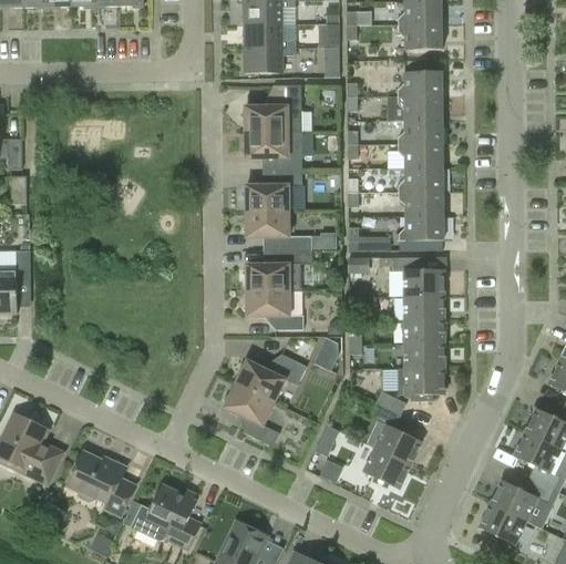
[(244,0),(244,23),(281,23),(295,22),(295,0),(244,0)]
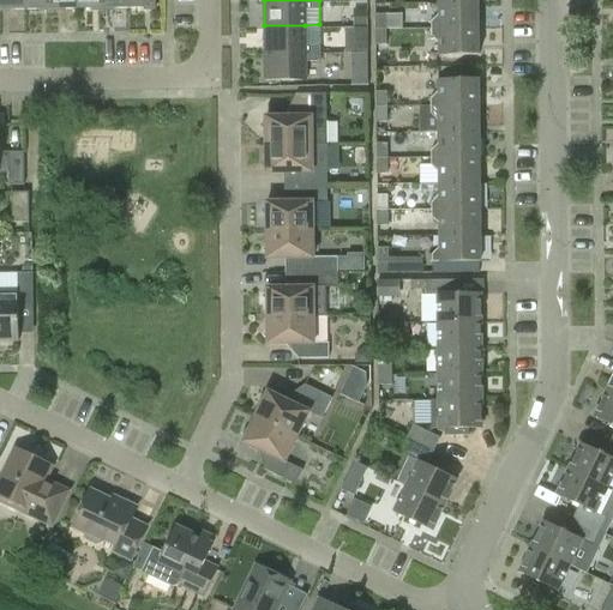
[(430,25),(478,25),(478,0),(437,0),(437,11),(430,19),(430,25)]
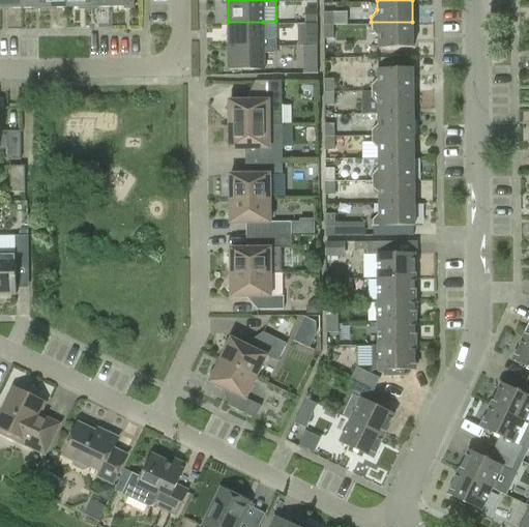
[(317,6),(305,6),(305,21),(317,21),(317,6)]
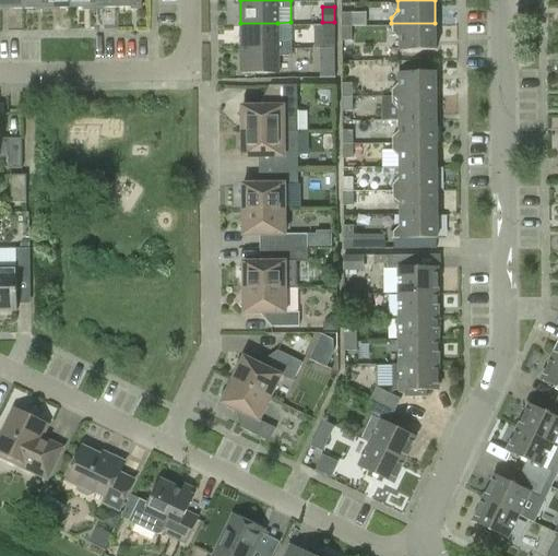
[(351,10),(341,10),(341,24),(351,24),(351,10)]
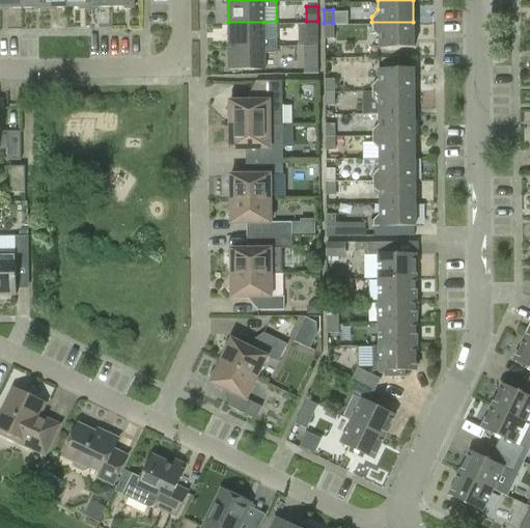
[(316,21),(306,22),(306,44),(317,44),(316,21)]
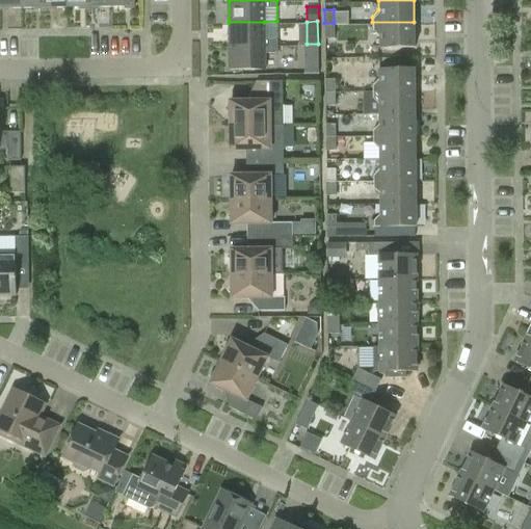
[(264,37),(264,22),(229,22),(229,44),(276,44),(276,37),(264,37)]
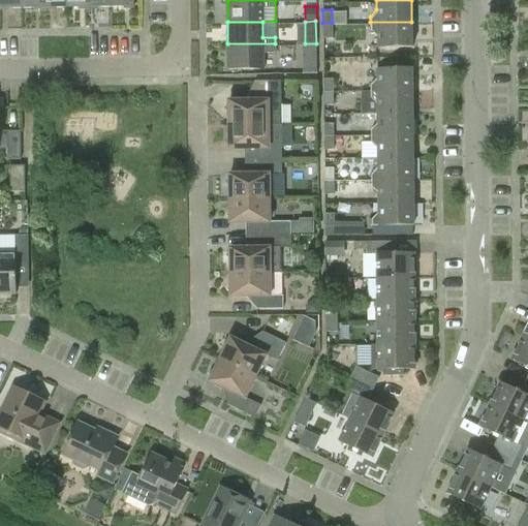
[(411,22),(370,22),(370,28),(377,34),(377,45),(411,44),(411,22)]
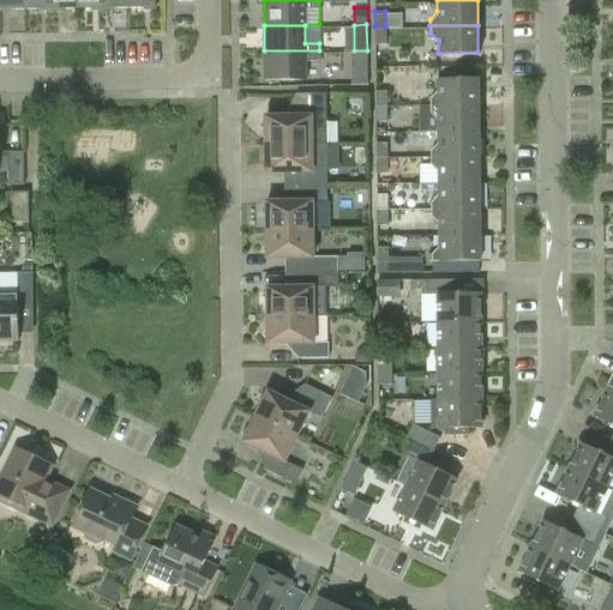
[(374,42),(385,41),(385,26),(374,26),(374,42)]
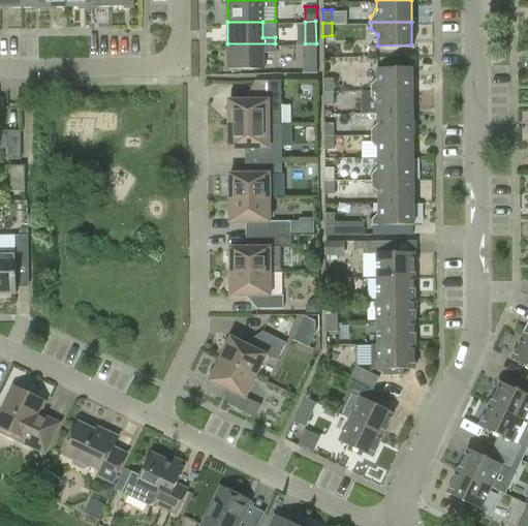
[(275,43),(227,43),(227,67),(262,66),(262,50),(275,50),(275,43)]
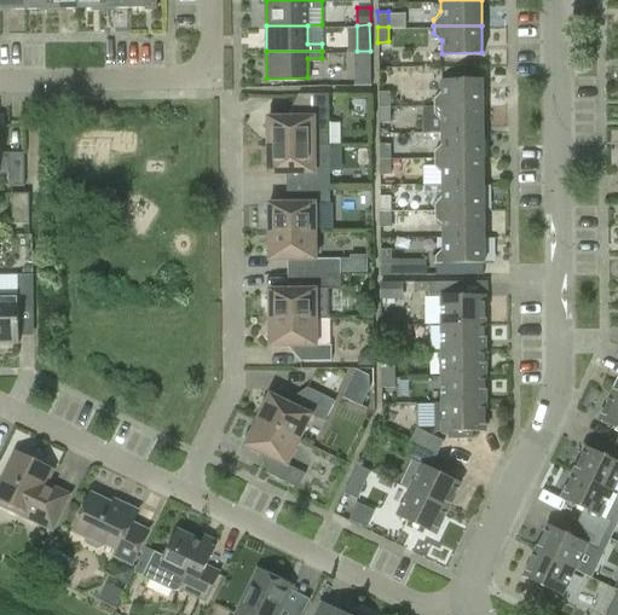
[(433,104),(481,104),(481,76),(440,77),(440,90),(433,97),(433,104)]
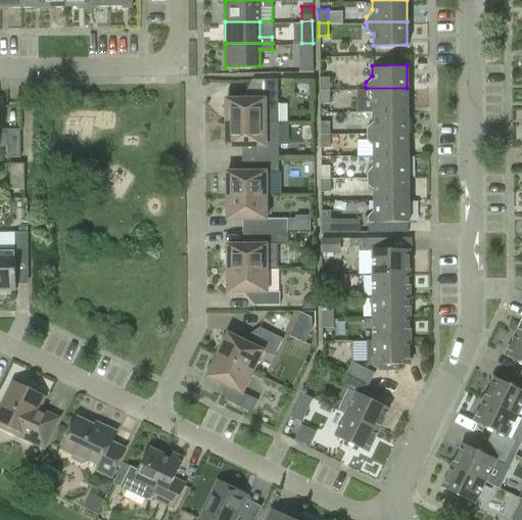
[(328,76),(319,76),(319,89),(329,88),(328,76)]
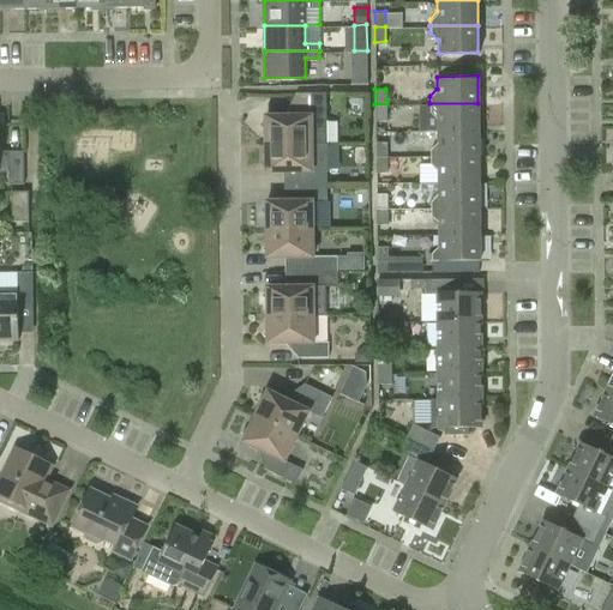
[(259,122),(265,128),(265,142),(311,142),(311,140),(326,140),(325,91),(295,91),(295,113),(265,114),(265,116),(259,122)]
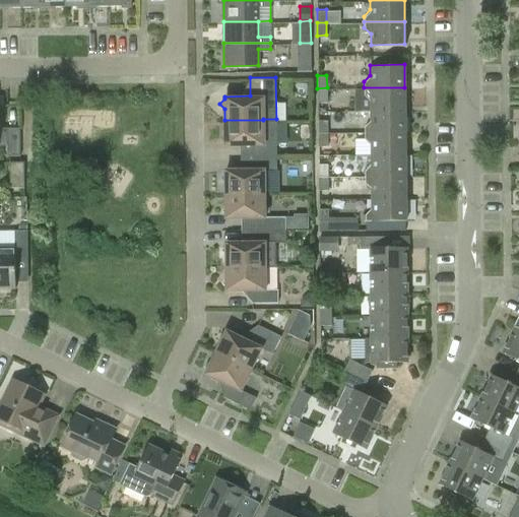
[(318,101),(327,101),(327,87),(317,88),(318,101)]
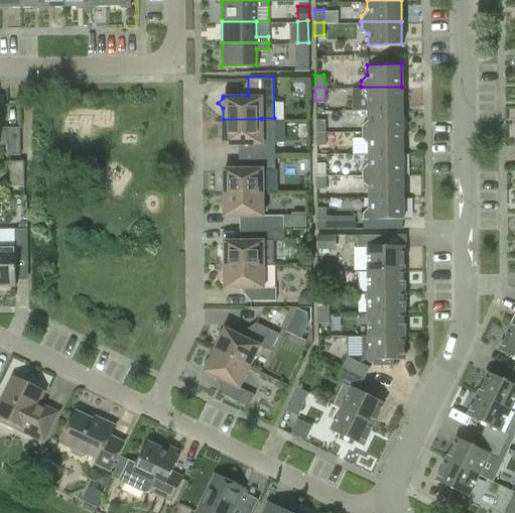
[(367,109),(402,108),(401,87),(361,87),(361,93),(367,99),(367,109)]
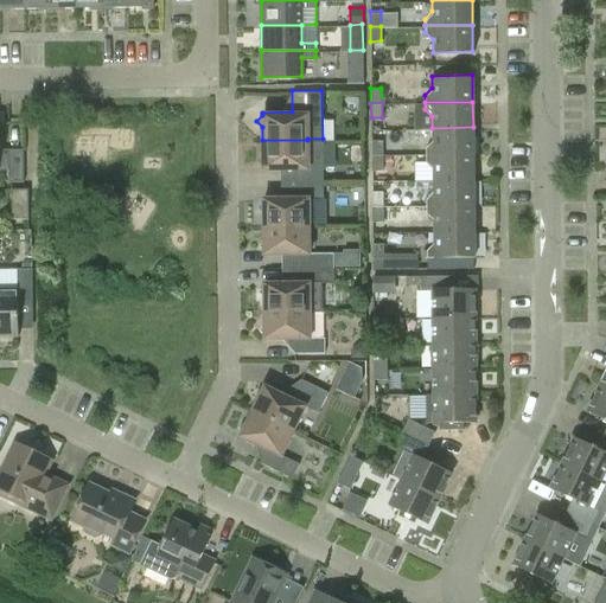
[(425,153),(473,153),(473,127),(432,128),(432,139),(425,146),(425,153)]
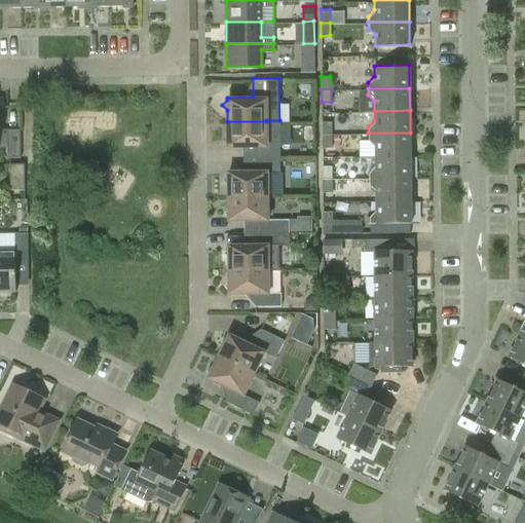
[(331,120),(322,120),(322,134),(331,133),(331,120)]
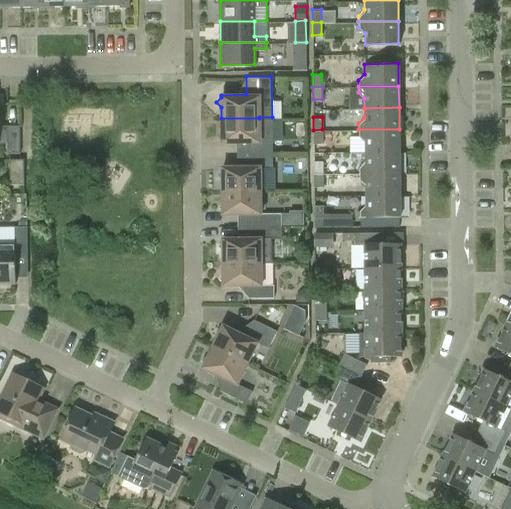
[(217,134),(221,139),(221,141),(246,141),(247,153),(272,153),(271,141),(259,141),(259,118),(221,118),(221,129),(217,134)]
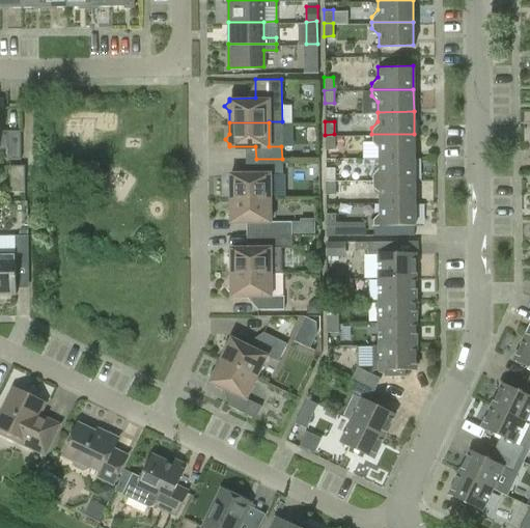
[(20,129),(6,130),(0,129),(0,146),(7,147),(7,158),(20,158),(20,129)]
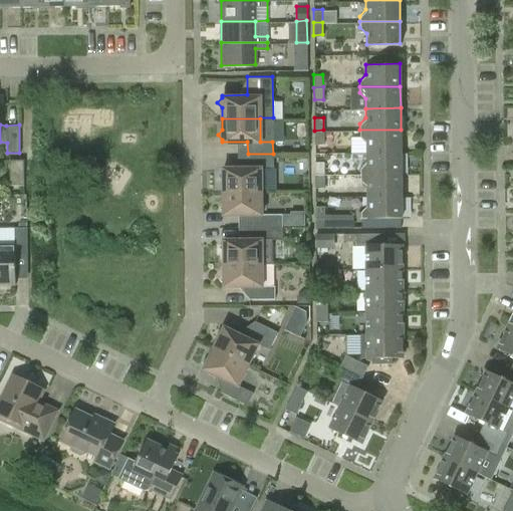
[(314,143),(323,143),(323,130),(314,131),(314,143)]
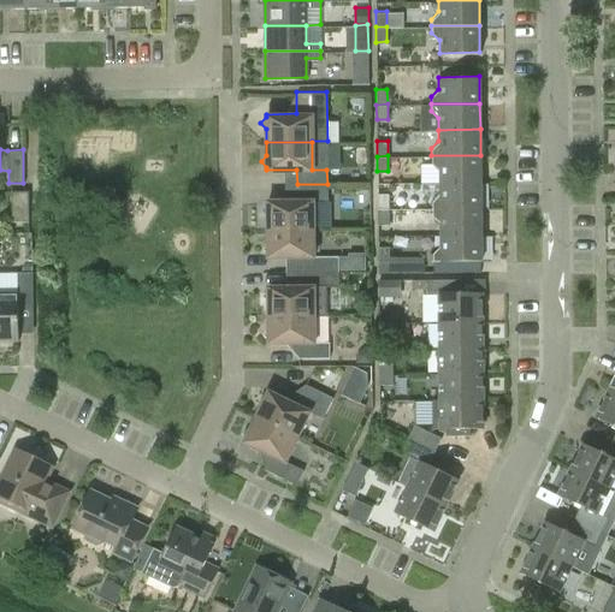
[(439,182),(480,180),(480,155),(431,155),(431,162),(438,170),(439,182)]
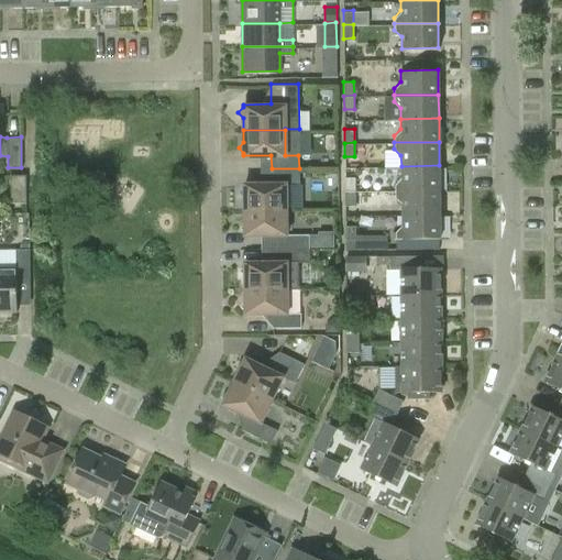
[(395,189),(439,189),(439,165),(401,166),(401,176),(395,184),(395,189)]
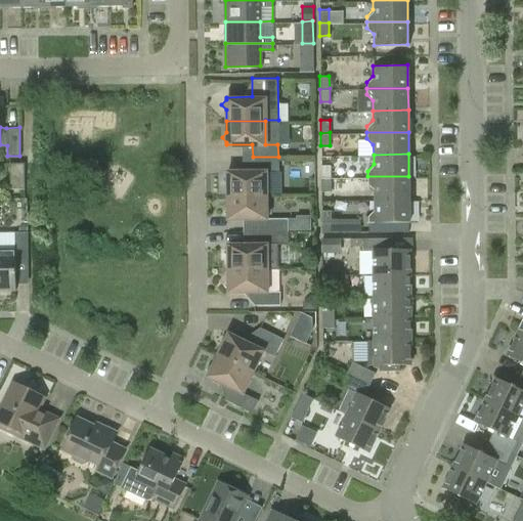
[(222,177),(226,182),(226,193),(266,193),(266,170),(278,170),(278,157),(253,157),(253,170),(226,170),(226,172),(222,177)]
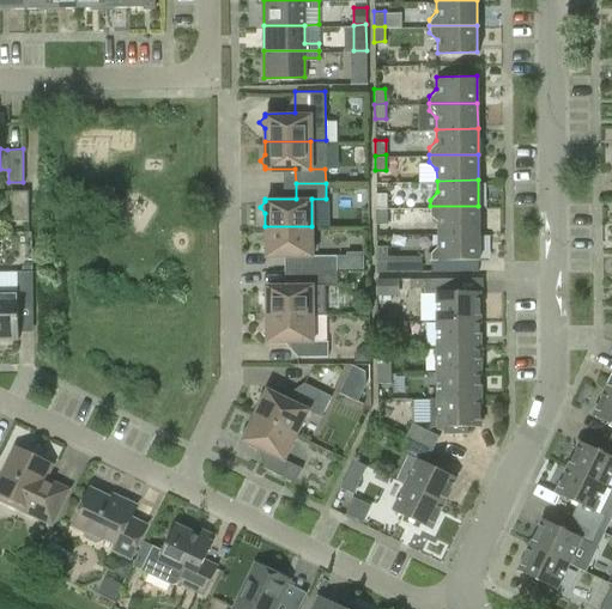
[(28,189),(11,189),(11,219),(28,219),(28,189)]
